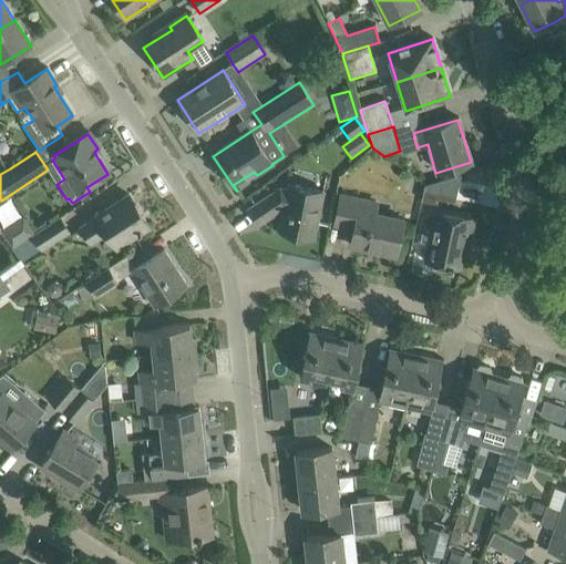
[(454,204),(461,175),(424,186),(421,202),(436,205),(438,200),(454,204)]
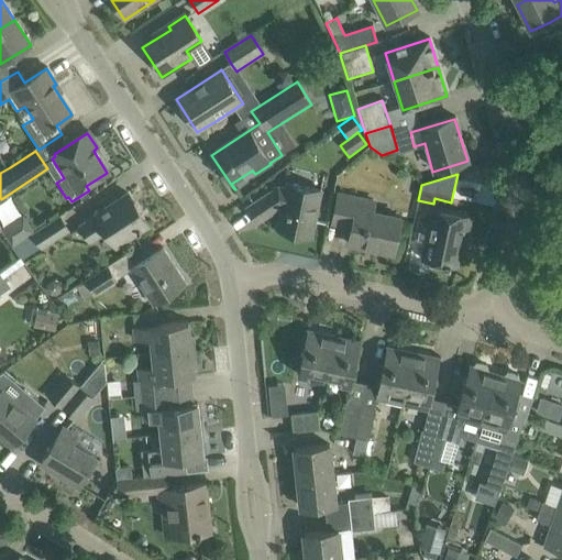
[(246,209),(256,224),(279,209),(282,212),(279,215),(276,230),(311,238),(321,191),(286,185),(285,189),(278,188),(246,209)]
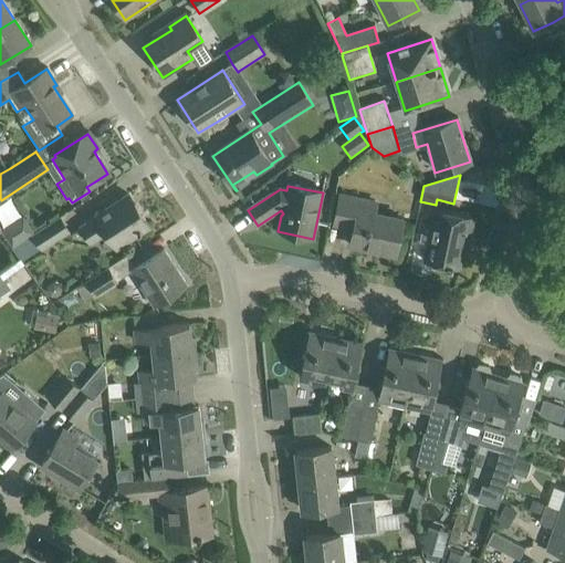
[(96,217),(97,218),(81,229),(90,243),(106,232),(116,248),(148,227),(128,196),(96,217)]
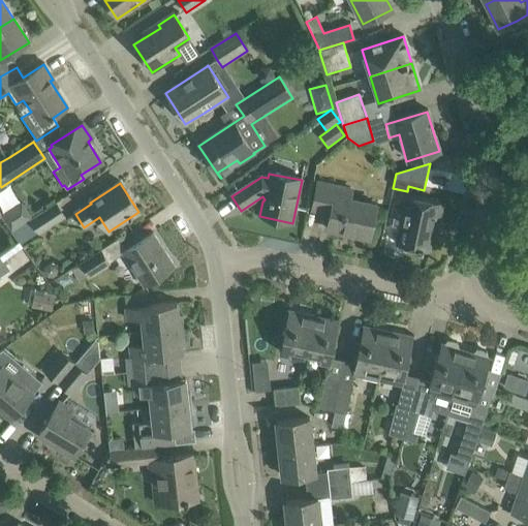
[(312,210),(330,214),(327,230),(369,240),(376,206),(349,199),(351,190),(317,183),(312,210)]
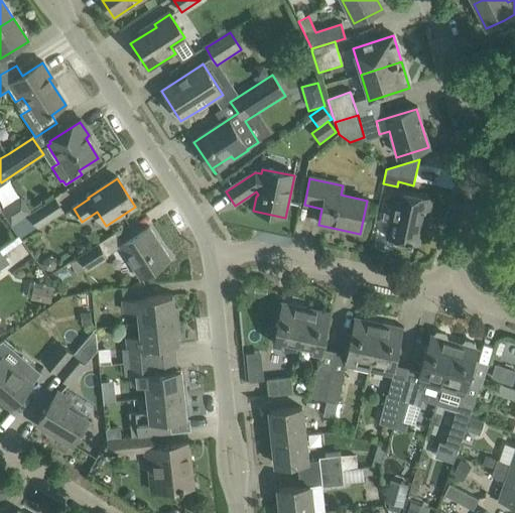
[(427,218),(431,200),(395,191),(385,239),(419,246),(425,218),(427,218)]
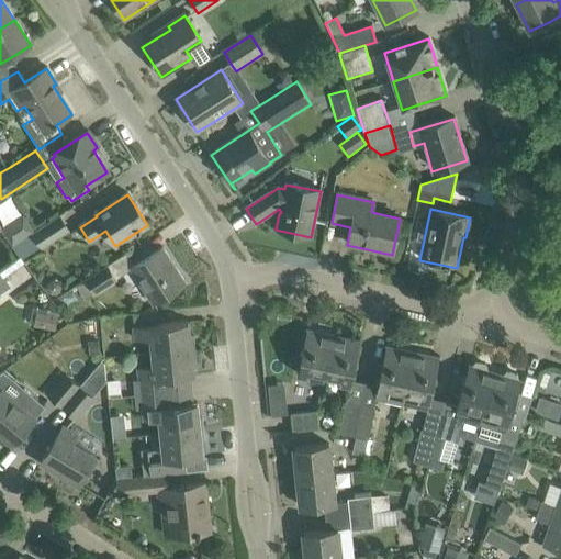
[(12,247),(21,260),(42,247),(43,248),(68,232),(58,216),(12,247)]
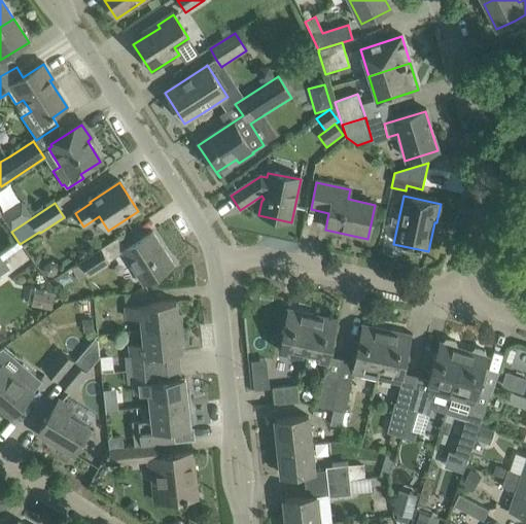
[(123,251),(144,286),(174,267),(151,233),(123,251)]
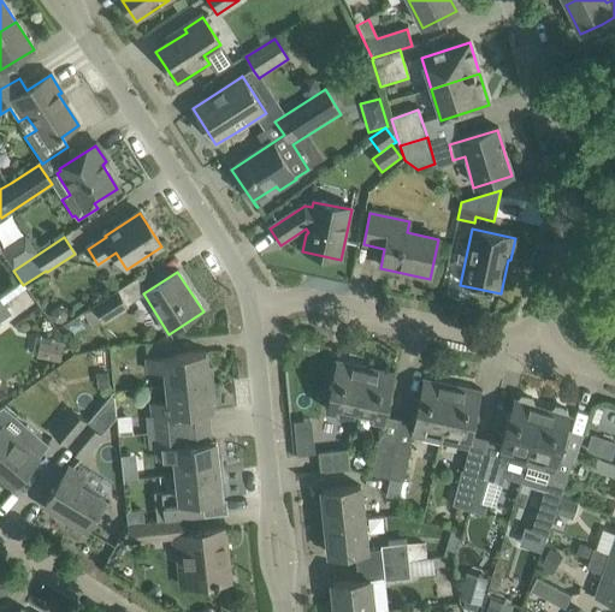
[(128,307),(118,291),(93,307),(104,324),(128,307)]
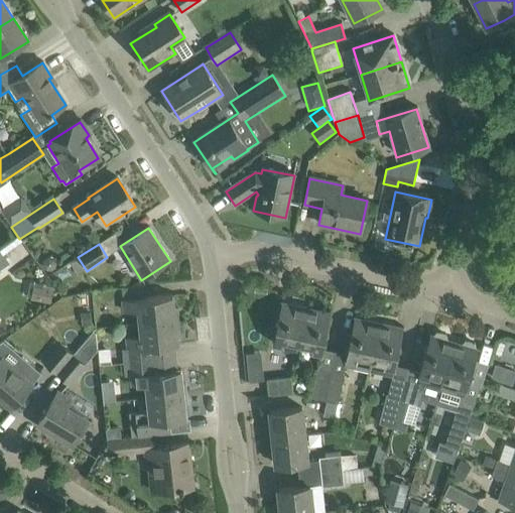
[(0,270),(9,265),(0,252),(0,270)]
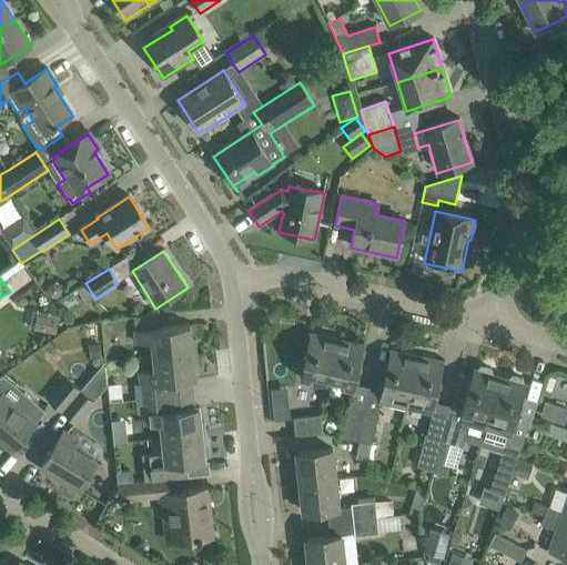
[(153,343),(154,357),(192,354),(189,326),(158,330),(157,316),(128,320),(130,334),(135,333),(137,345),(153,343)]
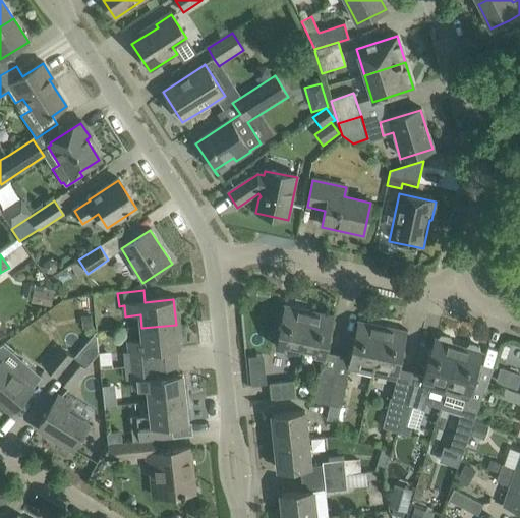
[(287,345),(300,347),(307,311),(284,306),(275,348),(286,350),(287,345)]
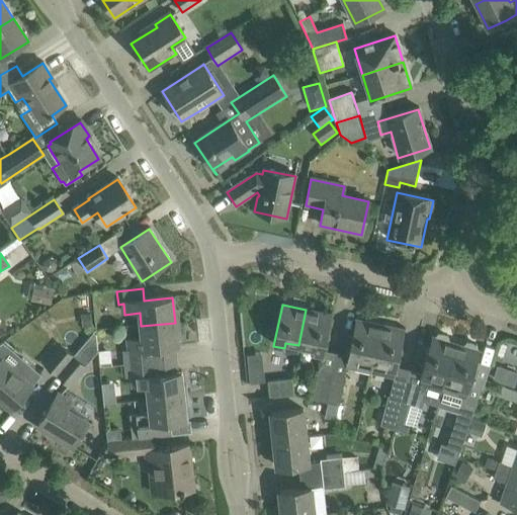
[(298,345),(313,349),(312,354),(323,356),(331,315),(306,310),(298,345)]
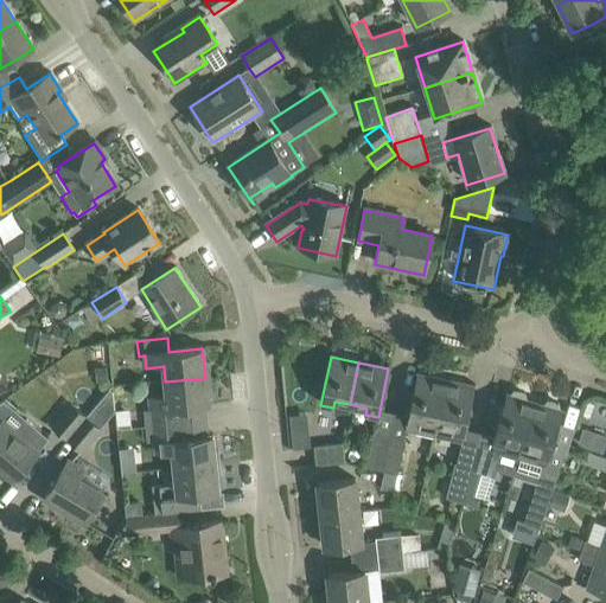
[(418,435),(433,438),(446,380),(416,374),(407,423),(420,425),(418,435)]
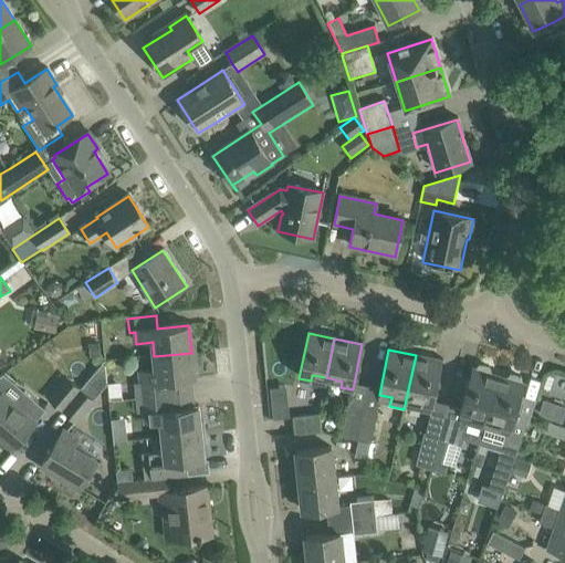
[(135,384),(136,399),(178,395),(177,382),(195,379),(191,353),(154,356),(155,371),(139,372),(140,384),(135,384)]
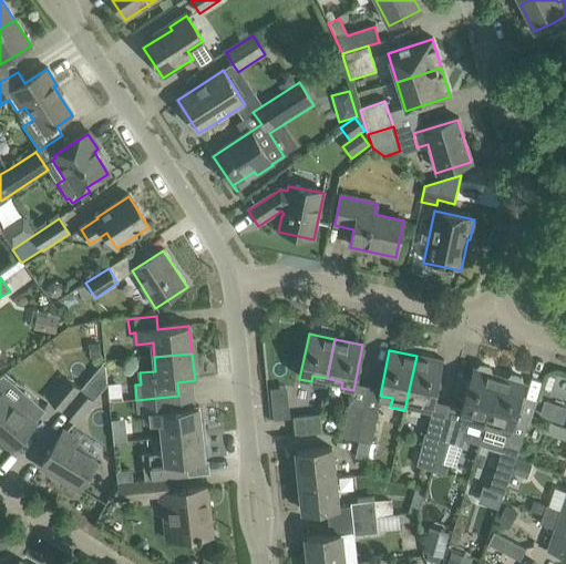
[(404,410),(431,416),(433,407),(443,361),(417,356),(404,410)]
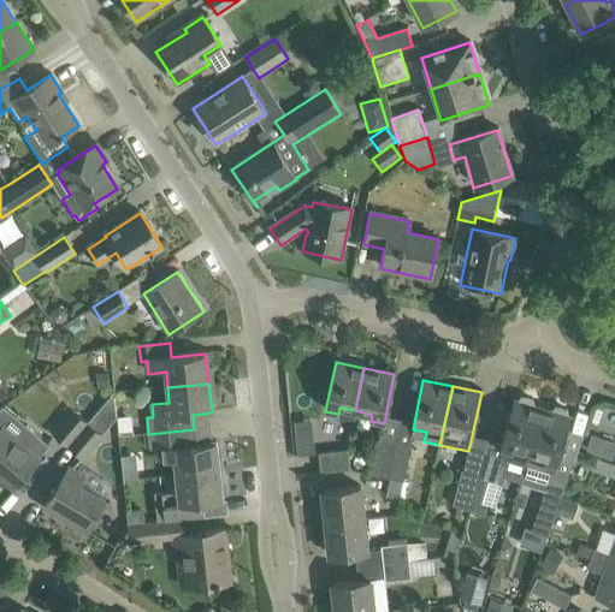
[(486,441),(477,476),(494,480),(502,480),(507,461),(525,467),(542,409),(534,406),(533,400),(520,397),(516,402),(514,400),(507,423),(500,444),(486,441)]
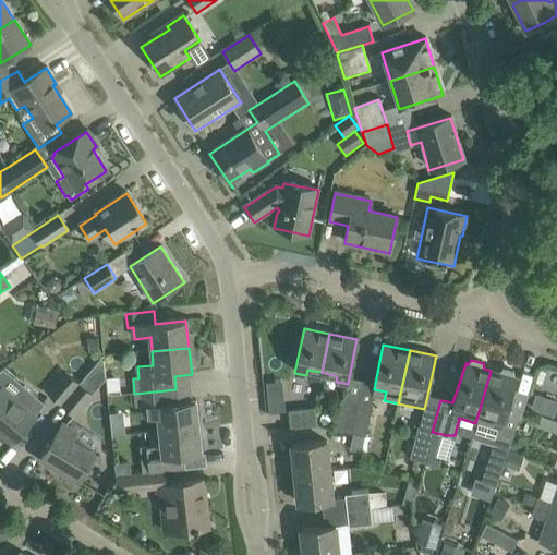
[(491,371),(475,423),(501,431),(498,441),(509,444),(518,419),(506,414),(510,399),(513,391),(517,378),(513,377),(512,373),(503,370),(498,373),(491,371)]
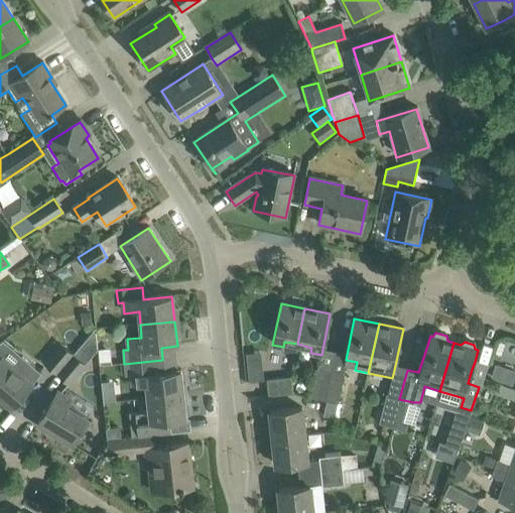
[(44,364),(56,374),(73,356),(60,346),(44,364)]
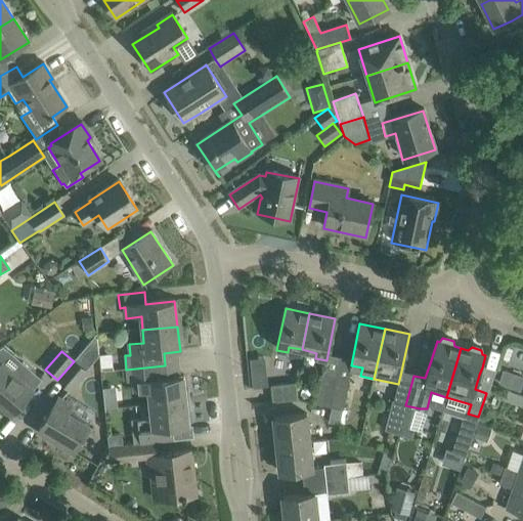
[(0,405),(0,407),(11,416),(25,400),(33,390),(42,380),(23,363),(14,373),(0,360),(0,405)]
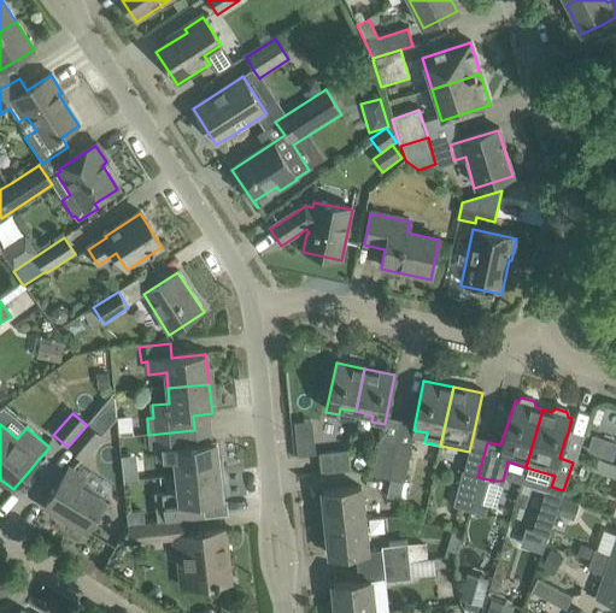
[(68,447),(82,459),(101,437),(87,425),(68,447)]
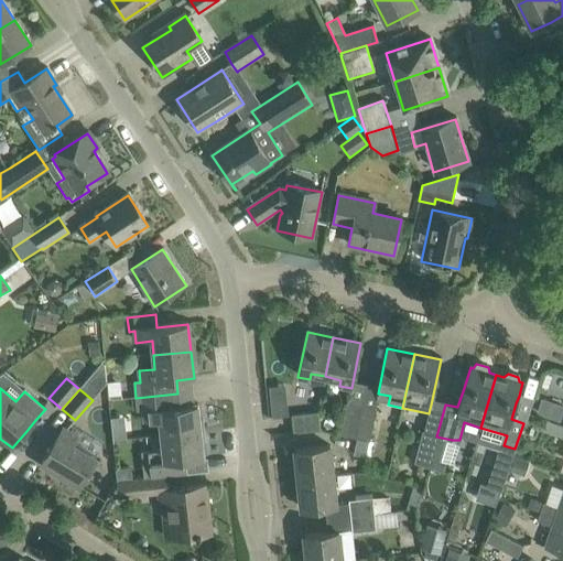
[(160,422),(162,437),(199,432),(196,406),(179,407),(177,394),(136,398),(138,412),(144,411),(145,424),(160,422)]
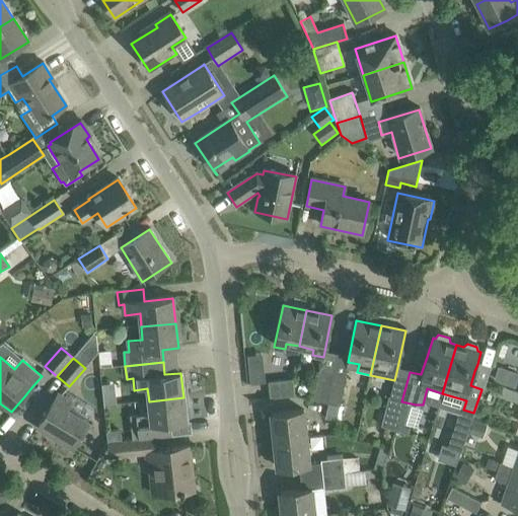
[(517,374),(498,367),(493,381),(515,389),(517,378),(517,374)]
